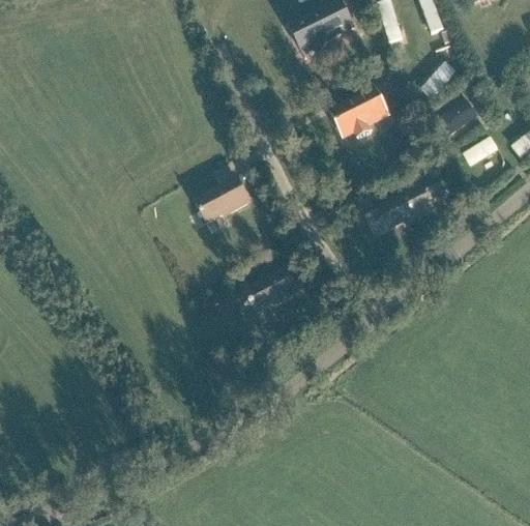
[(388,42),(402,38),(390,0),(387,0),(376,3),(388,42)]
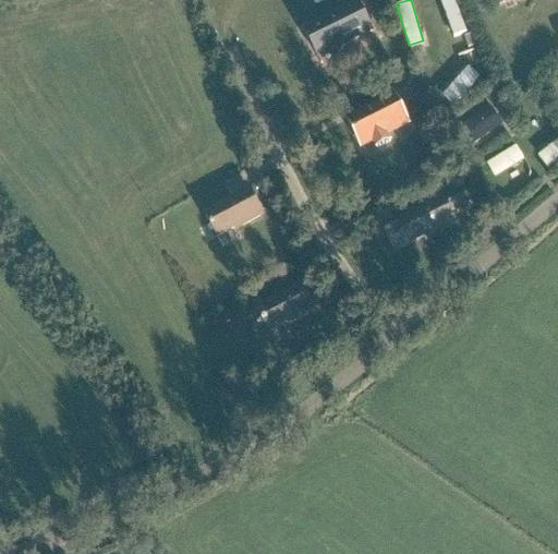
[(455,35),(466,31),(456,0),(441,0),(455,35)]
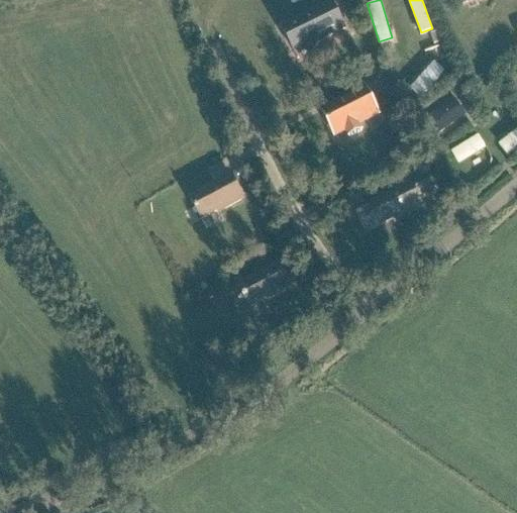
[(283,27),(294,49),(310,40),(311,42),(344,26),(331,1),(314,9),(315,11),(283,27)]
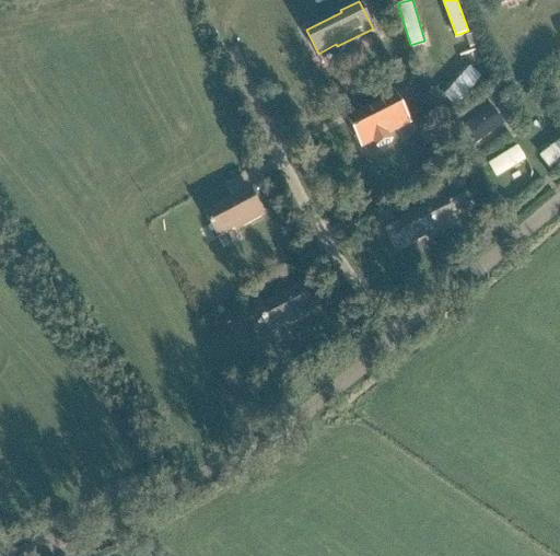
[(475,33),(467,35),(470,45),(470,47),(479,44),(475,33)]
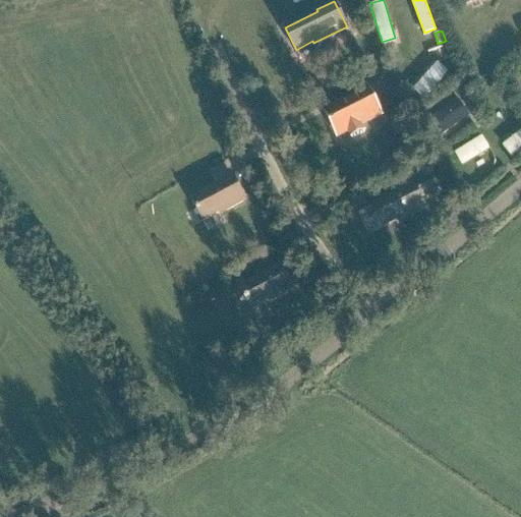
[(423,98),(448,69),(437,60),(412,88),(423,98)]
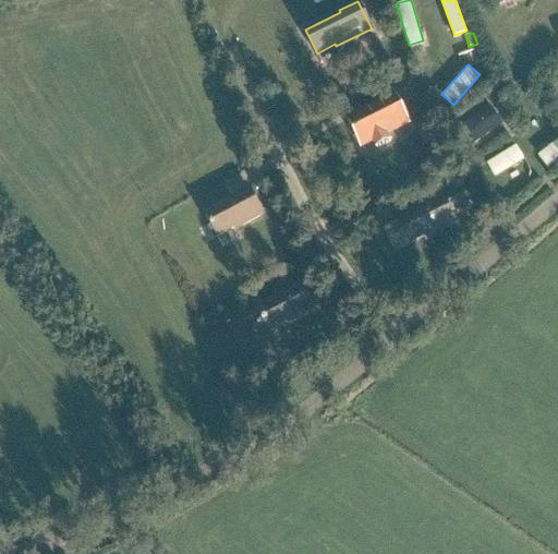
[(407,79),(403,80),(411,94),(420,89),(415,81),(409,83),(407,79)]
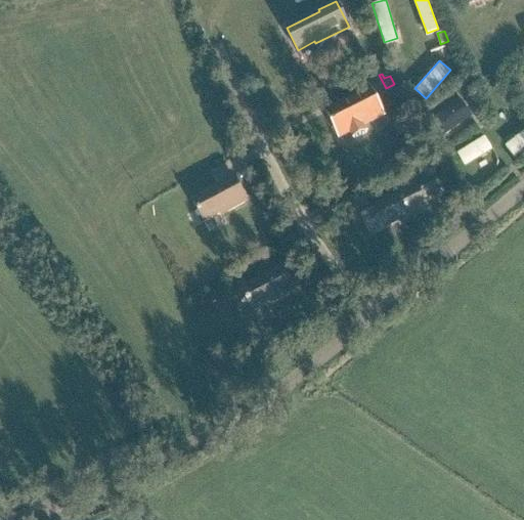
[(370,90),(328,111),(339,133),(356,124),(357,126),(390,110),(385,100),(378,103),(370,90)]
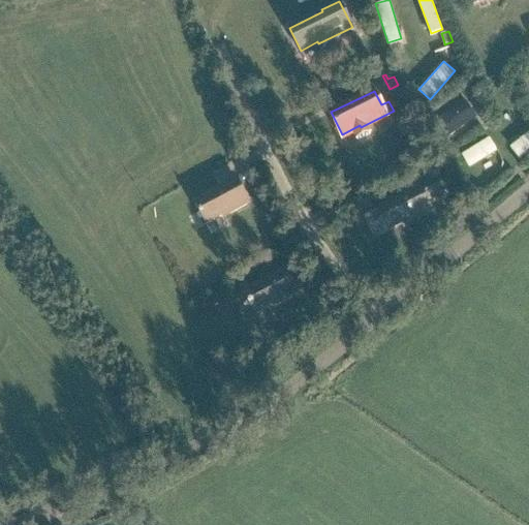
[(440,105),(447,100),(442,94),(435,99),(440,105)]
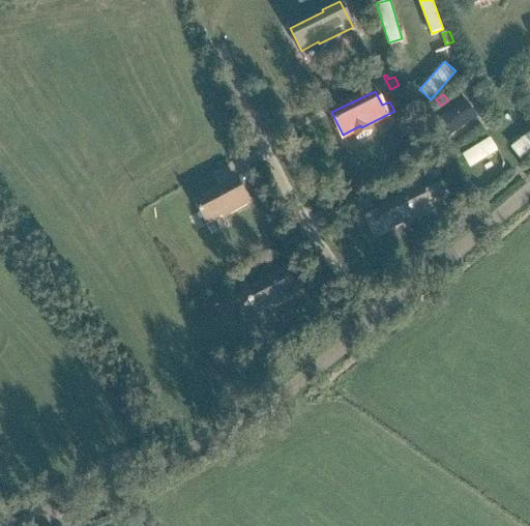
[(477,116),(466,98),(438,118),(450,136),(477,116)]
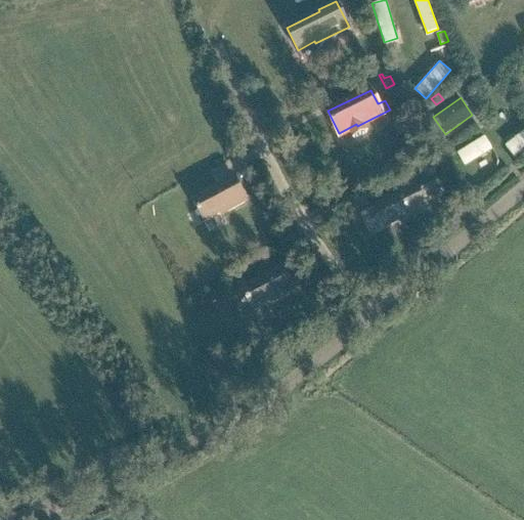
[(514,155),(523,145),(523,129),(505,144),(514,155)]
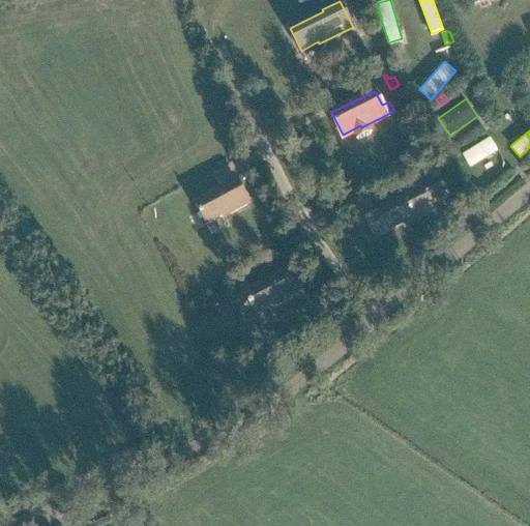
[(470,166),(497,148),(490,137),(463,154),(470,166)]
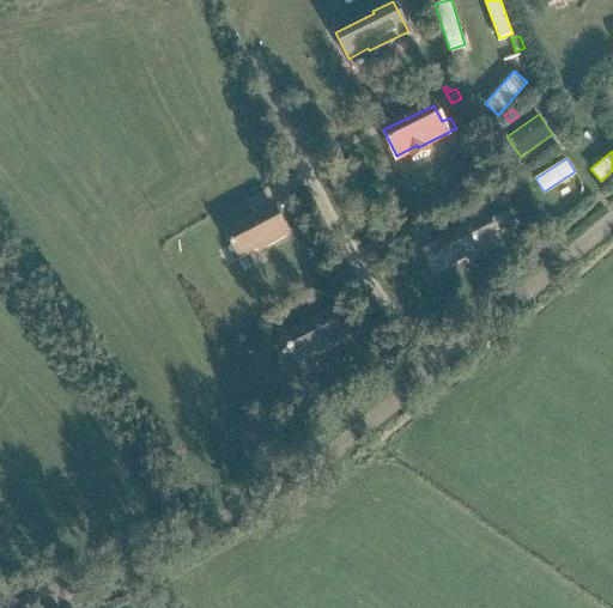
[(260,249),(290,233),(271,199),(258,206),(261,213),(225,232),(240,259),(259,248),(260,249)]
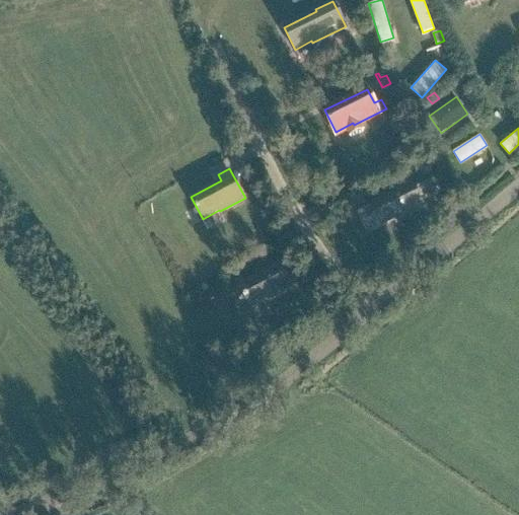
[(425,205),(413,181),(371,203),(382,224),(398,216),(399,218),(425,205)]
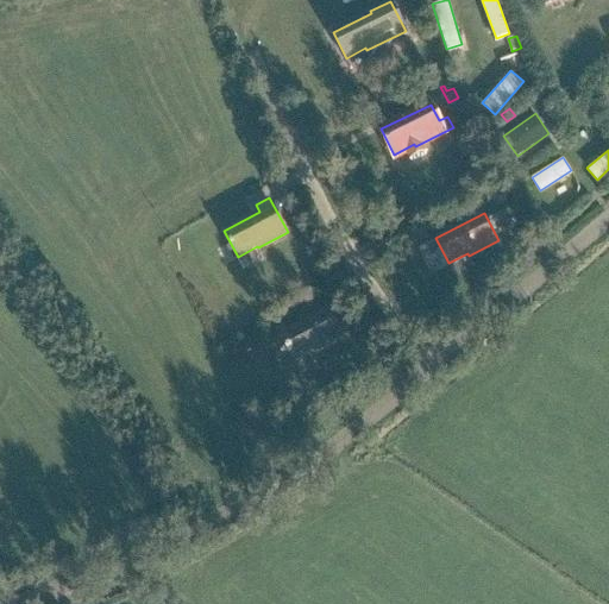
[(286,321),(276,327),(294,359),(313,350),(314,351),(344,335),(328,308),(289,329),(286,321)]
